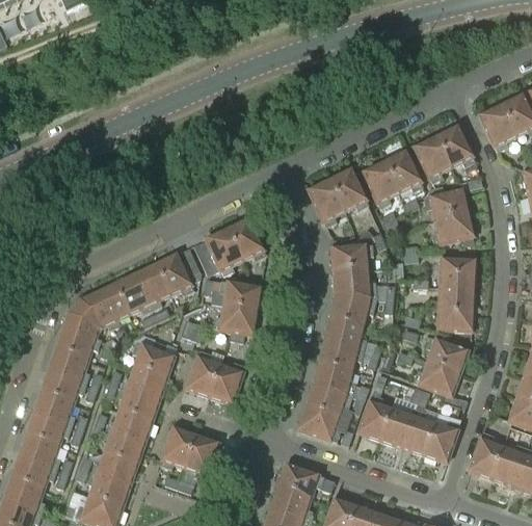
[(61,0),(67,11),(92,0),(61,0)]
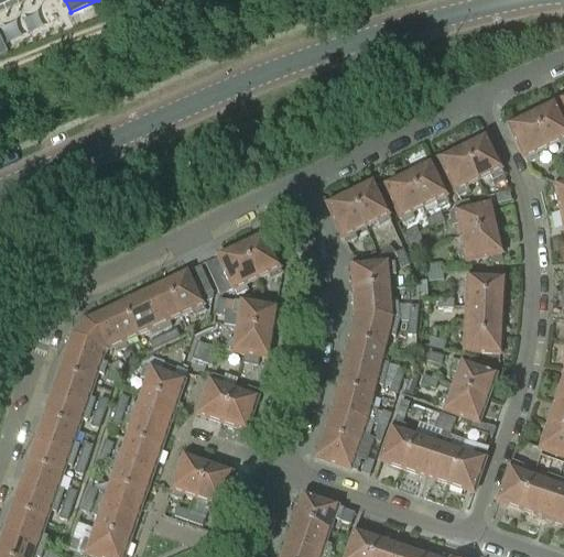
[(531,111),(546,143),(557,138),(561,144),(563,142),(563,122),(553,100),(531,111)]
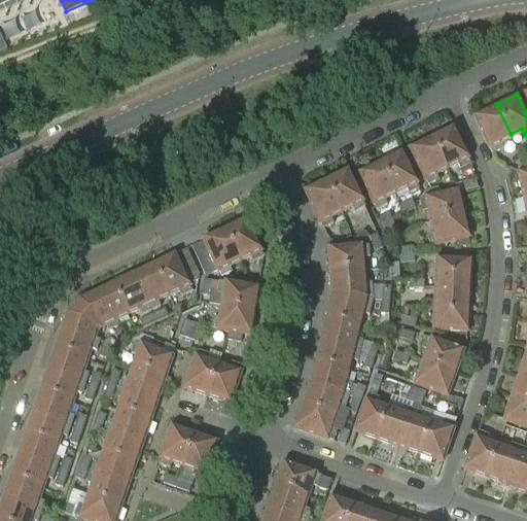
[(500,139),(511,134),(496,104),(476,114),(492,150),(502,145),(500,139)]
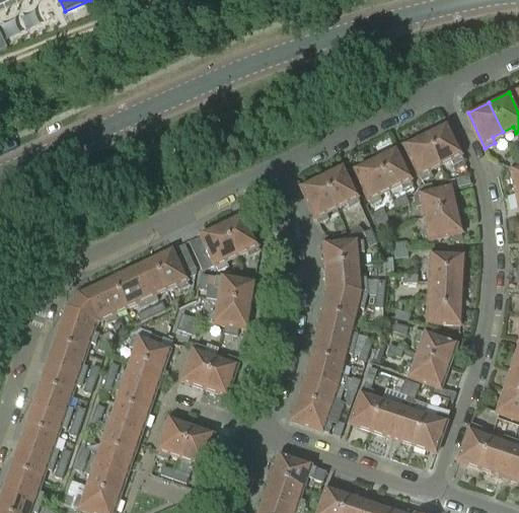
[(425,133),(439,162),(450,157),(453,163),(463,158),(446,123),(425,133)]
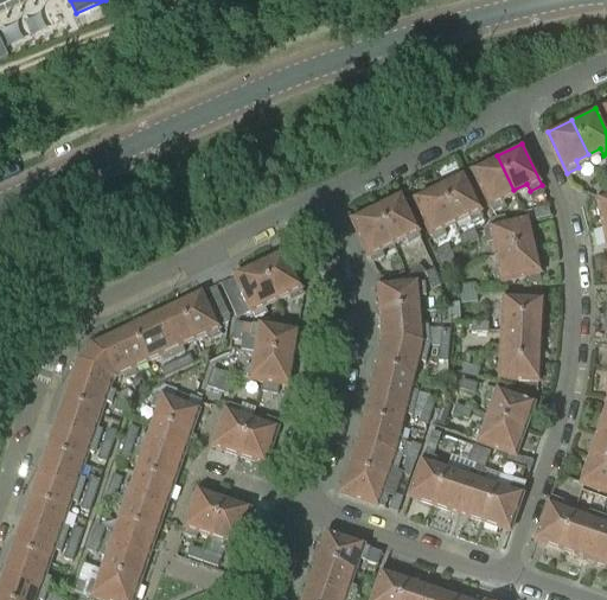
[(502,196),(513,190),(497,155),(473,167),(493,209),(505,203),(502,196)]
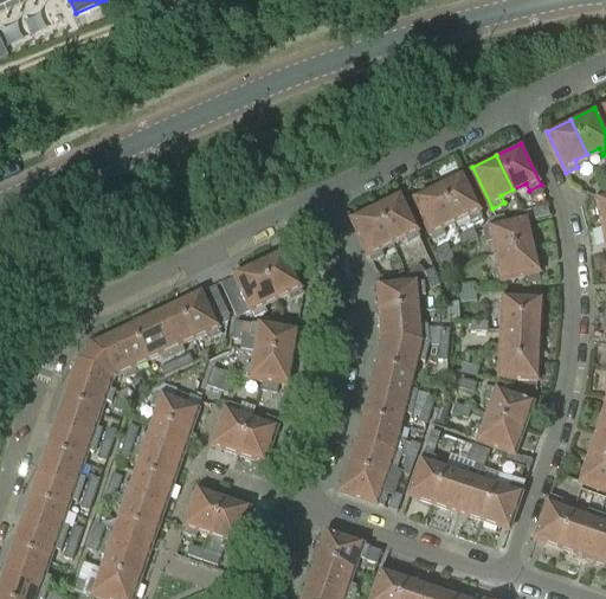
[(438,184),(453,218),(466,212),(470,219),(482,213),(462,172),(438,184)]
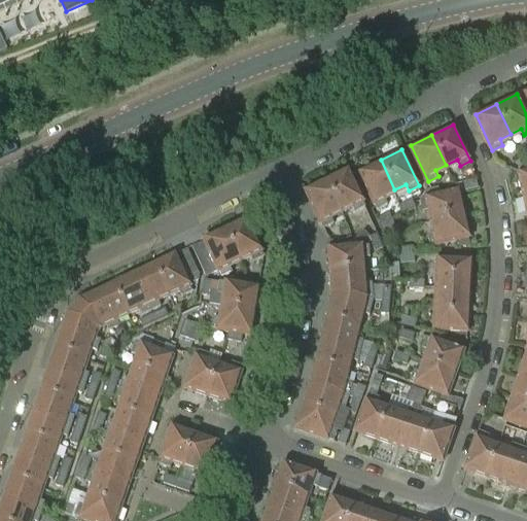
[(384,195),(394,189),(381,160),(359,170),(377,206),(387,201),(384,195)]
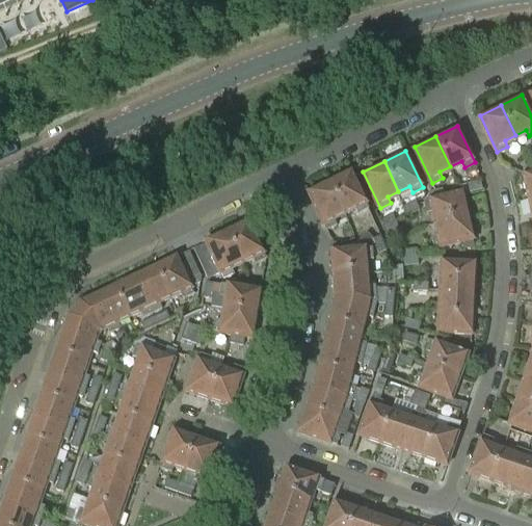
[(531,161),(523,164),(524,173),(531,169),(531,161)]
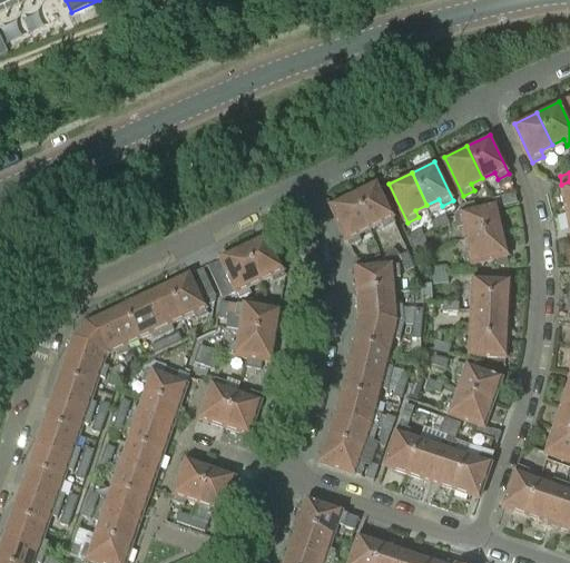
[(383,226),(395,220),(376,181),(353,193),(369,225),(380,219),(383,226)]
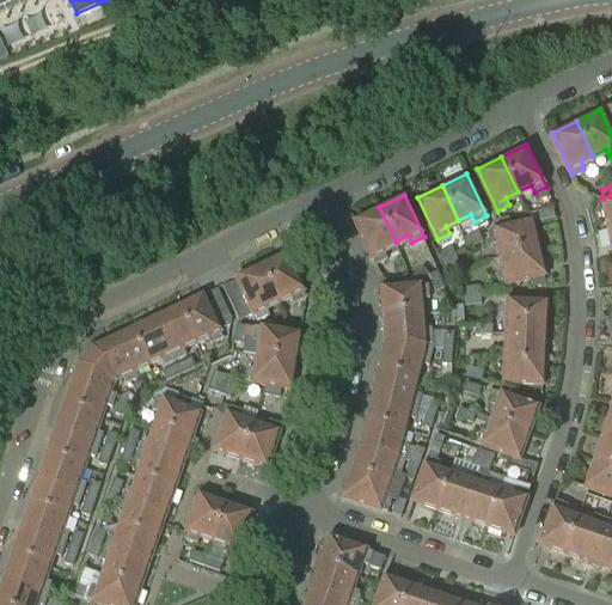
[(537,218),(555,214),(552,205),(534,208),(537,218)]
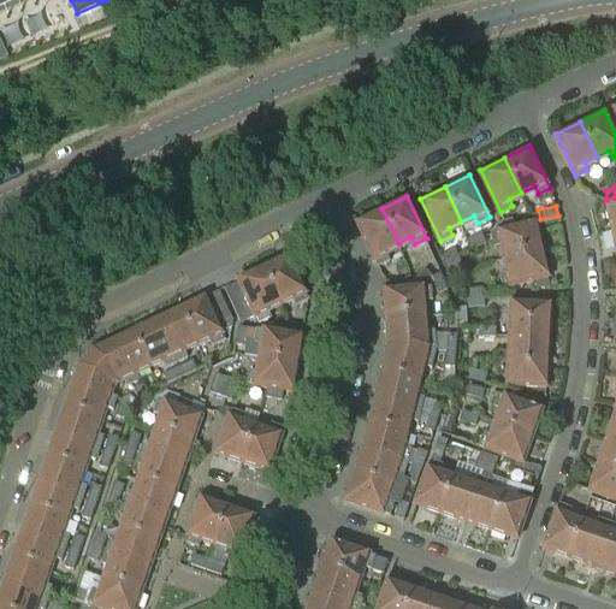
[(398,243),(381,208),(357,220),(378,262),(390,256),(386,249),(398,243)]
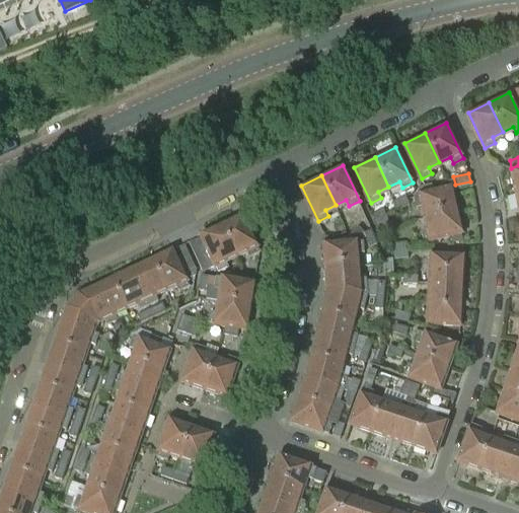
[(418,184),(419,192),(433,189),(431,180),(418,184)]
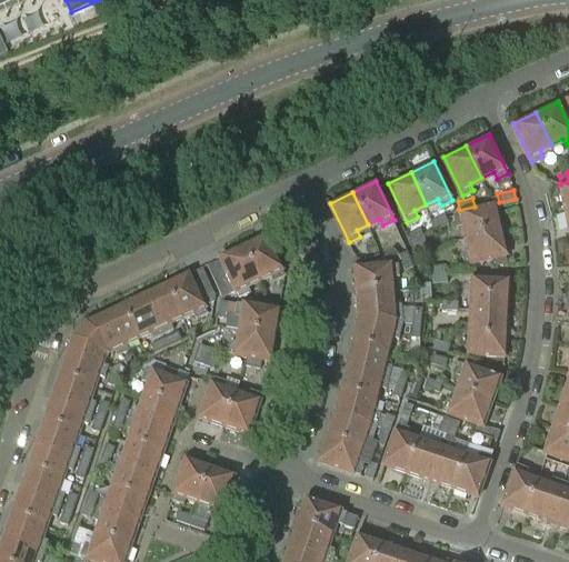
[(462,222),(465,234),(500,227),(495,202),(475,207),(459,210),(452,212),(456,224),(462,222)]
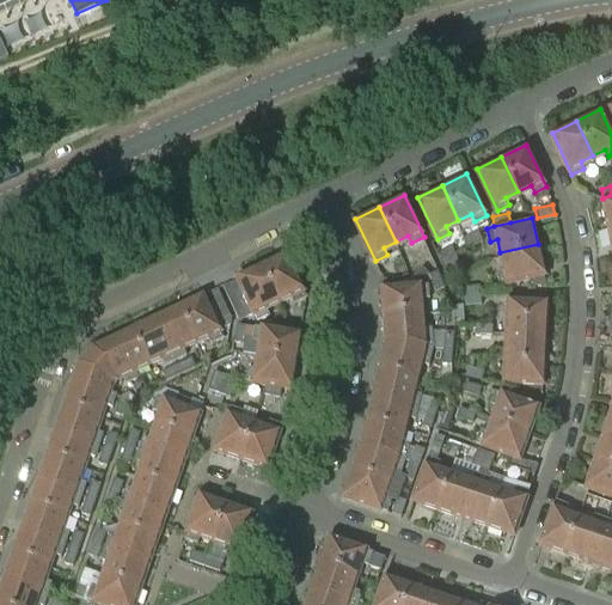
[(467,244),(482,237),(478,228),(463,236),(467,244)]
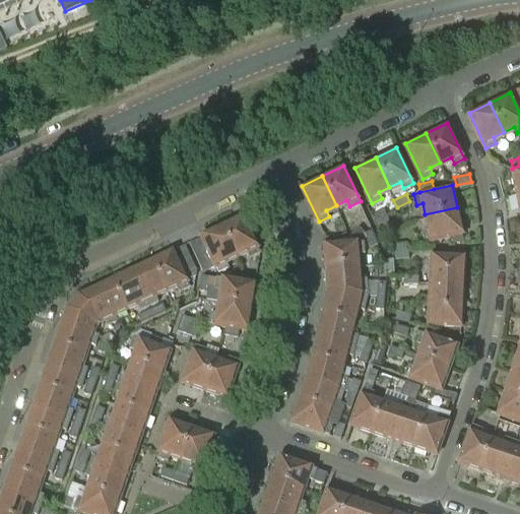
[(371,212),(374,219),(387,213),(383,206),(371,212)]
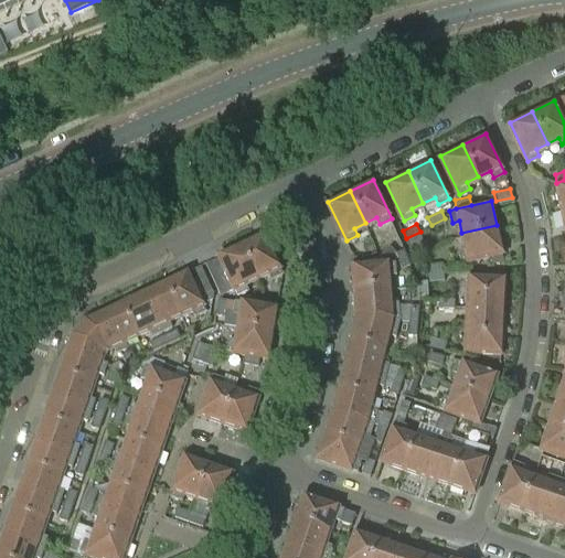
[(502,250),(497,225),(461,233),(465,245),(458,247),(460,259),(502,250)]
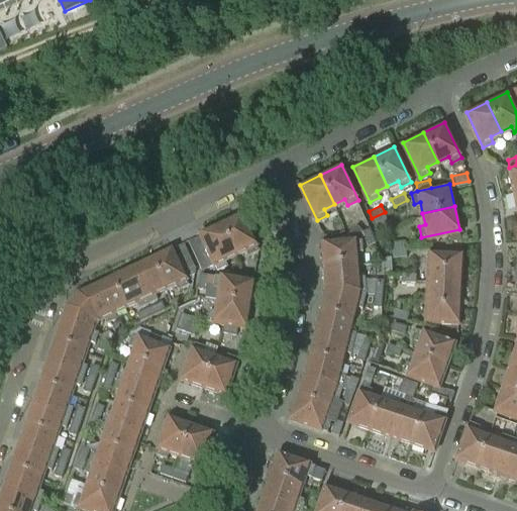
[(388,219),(385,212),(372,218),(375,225),(388,219)]
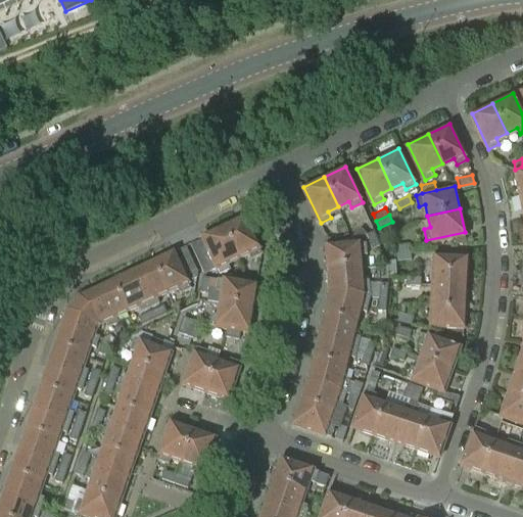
[(224,225),(237,254),(247,250),(250,256),(262,250),(244,216),(224,225)]
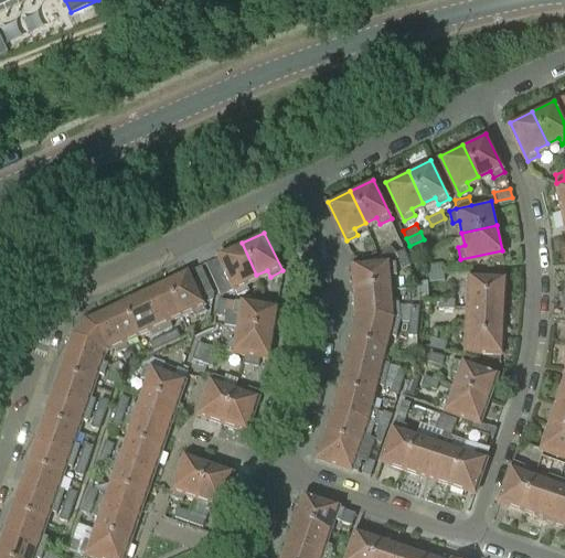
[(375,244),(381,250),(387,257),(395,250),(396,250),(390,243),(390,244),(383,236),(375,244)]
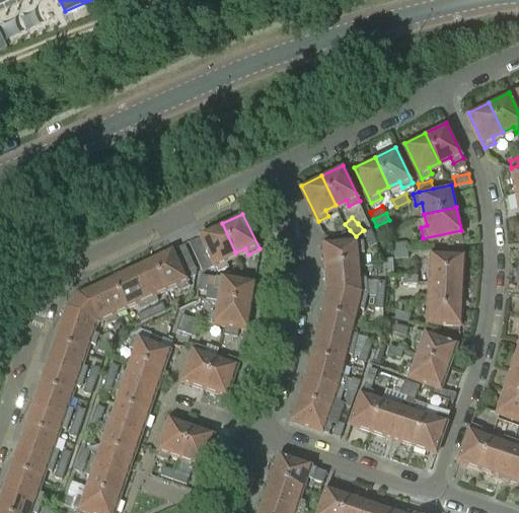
[(225,258),(235,252),(222,223),(189,239),(202,268),(214,262),(218,269),(228,264),(225,258)]
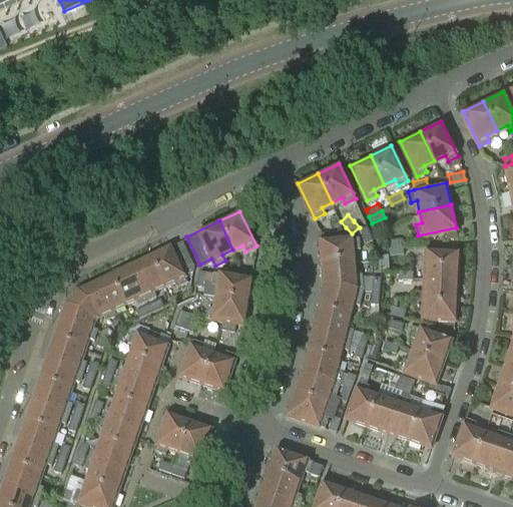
[(367,224),(360,227),(359,227),(364,240),(372,237),(367,224)]
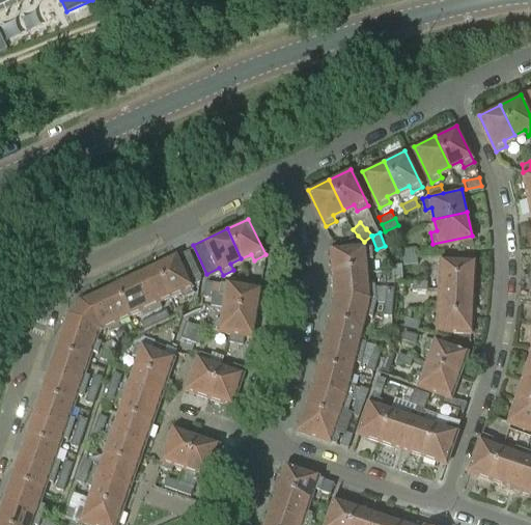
[(361,245),(364,242),(358,236),(357,238),(331,239),(331,247),(361,245)]
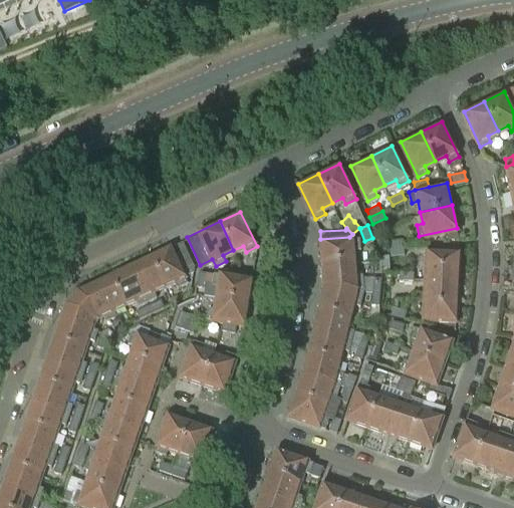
[(320,239),(322,261),(354,259),(353,248),(360,248),(359,236),(352,237),(349,237),(320,239)]
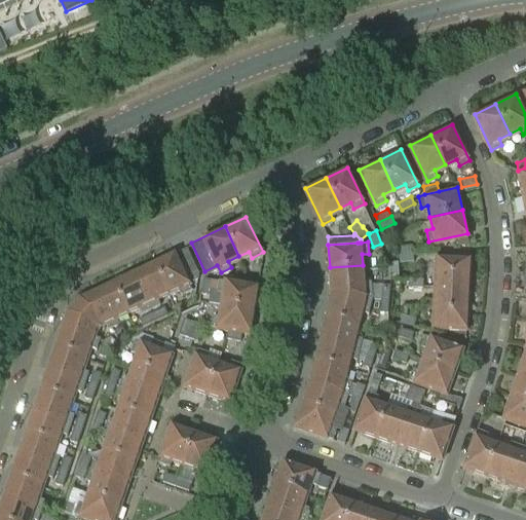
[(398,244),(398,251),(413,250),(412,242),(398,244)]
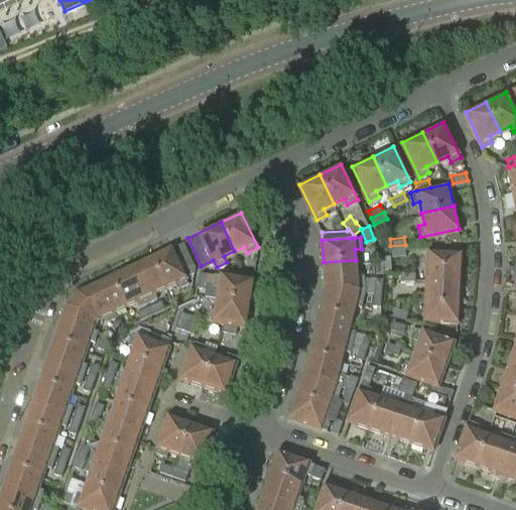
[(183,240),(150,255),(164,284),(174,280),(177,285),(187,280),(184,273),(194,269),(195,264),(183,240)]
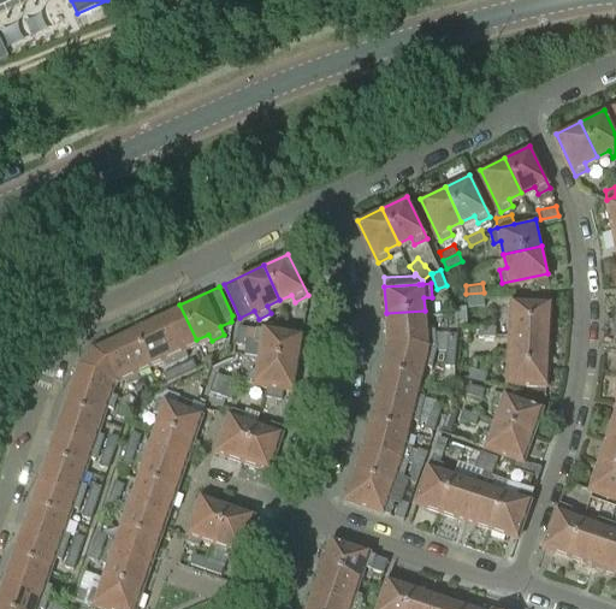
[(484,302),(484,293),(466,294),(467,303),(484,302)]
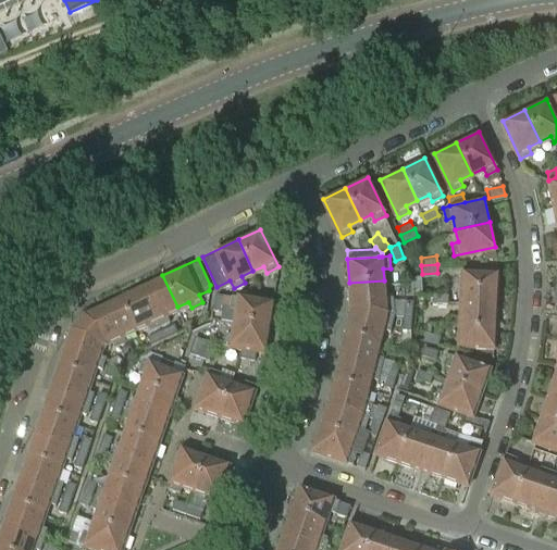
[(462,270),(460,300),(478,301),(479,288),(496,288),(497,272),(462,270)]
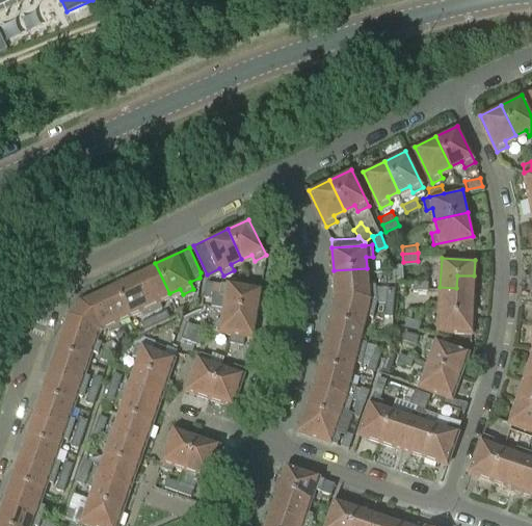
[(159,298),(169,293),(155,263),(134,273),(152,310),(162,305),(159,298)]
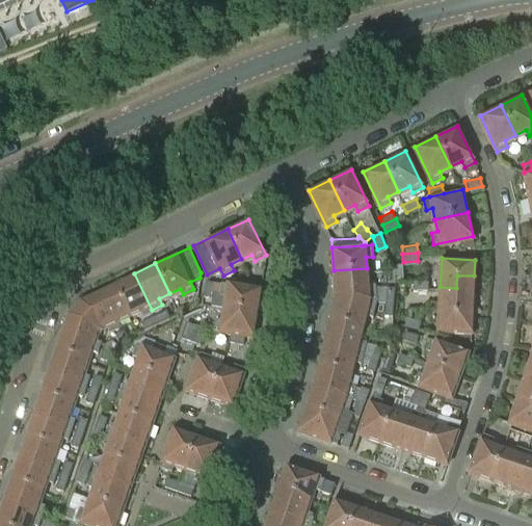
[(376,299),(375,284),(375,282),(368,283),(367,268),(334,270),(336,295),(369,298),(376,299)]
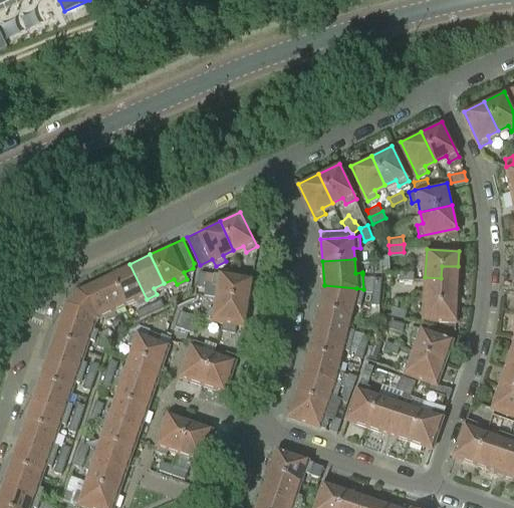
[(137,303),(147,299),(130,264),(110,273),(123,302),(135,297),(137,303)]
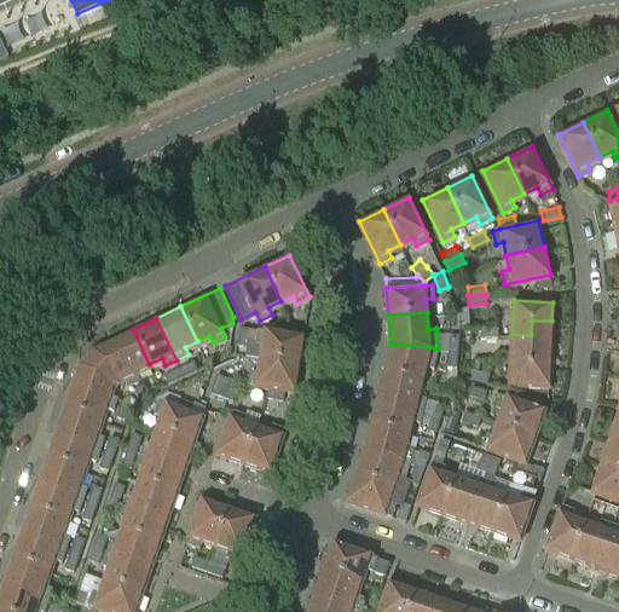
[(549,365),(551,321),(532,321),(531,335),(512,334),(505,333),(504,348),(512,348),(531,350),(530,365),(549,365)]
